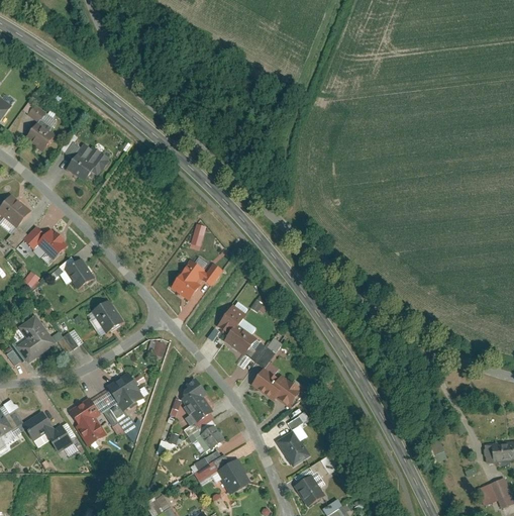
[(0,120),(11,105),(0,96),(0,120)]
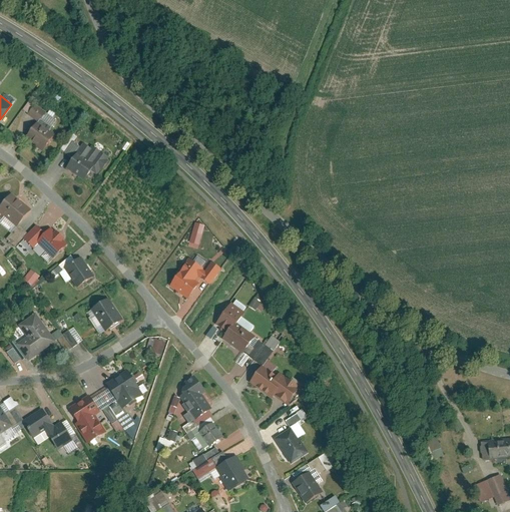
[(29,99),(22,109),(36,119),(24,136),(42,149),(54,133),(48,129),(55,119),(51,116),(55,111),(49,107),(45,112),(29,99)]
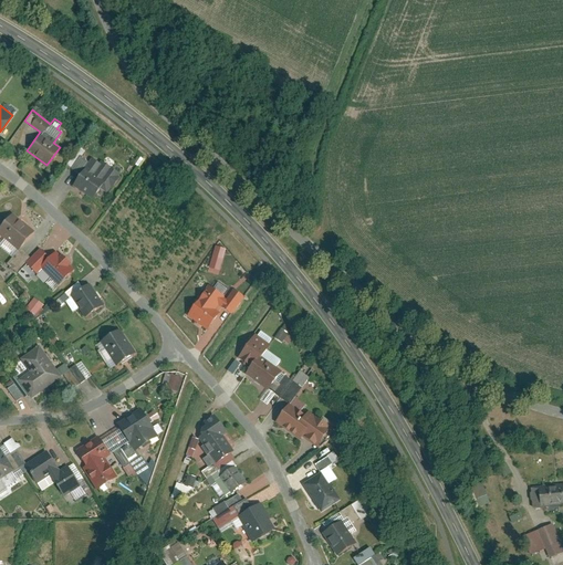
[(65,164),(81,174),(72,186),(92,199),(100,188),(107,192),(121,174),(100,158),(97,161),(91,157),(87,160),(79,155),(83,149),(77,146),(65,164)]
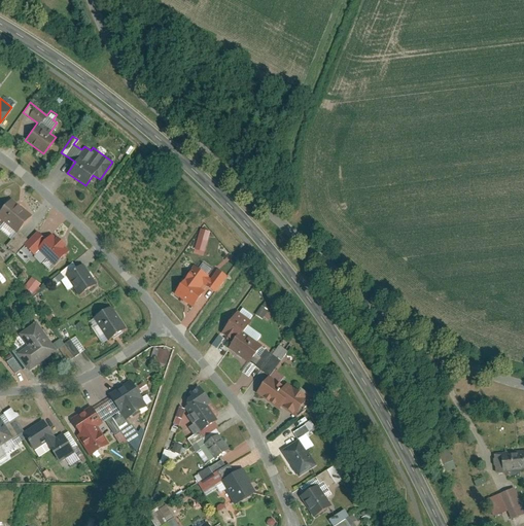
[(121,151),(128,154),(132,147),(127,144),(121,151)]
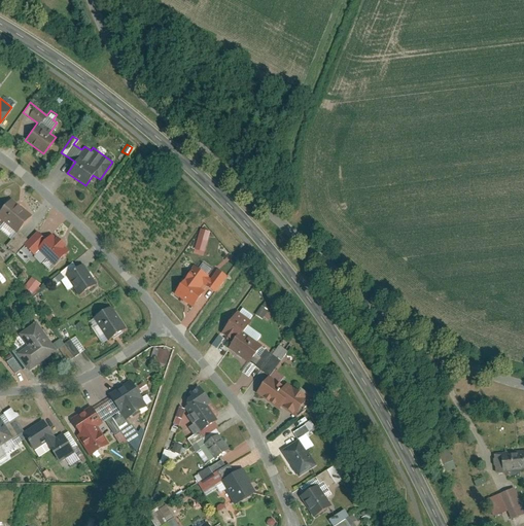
[(30,215),(10,200),(0,212),(0,218),(16,232),(30,215)]
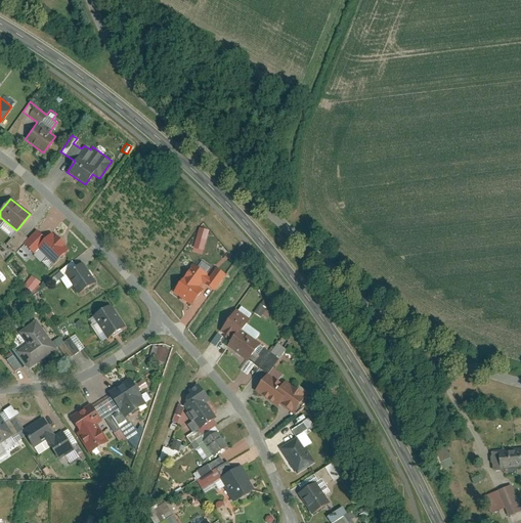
[(192,247),(202,249),(207,229),(198,226),(192,247)]
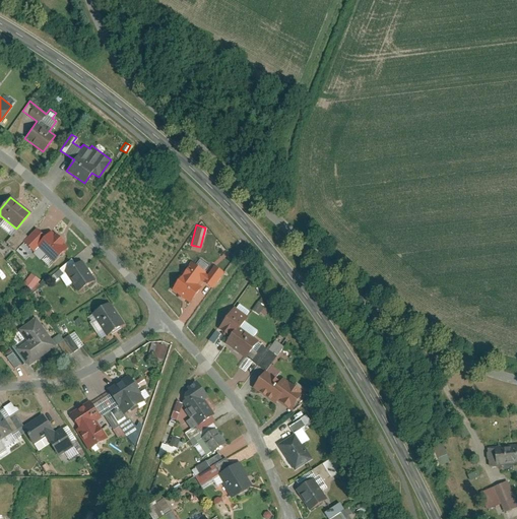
[(36,229),(22,241),(31,250),(37,245),(45,238),(36,229)]
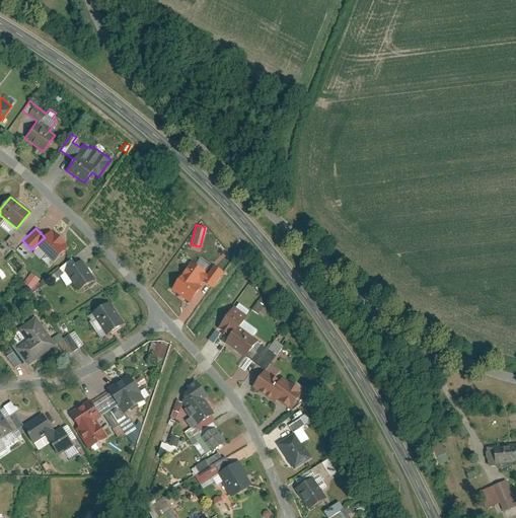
[(55,235),(51,231),(45,237),(37,244),(53,261),(67,247),(62,242),(64,241),(56,233),(55,235)]
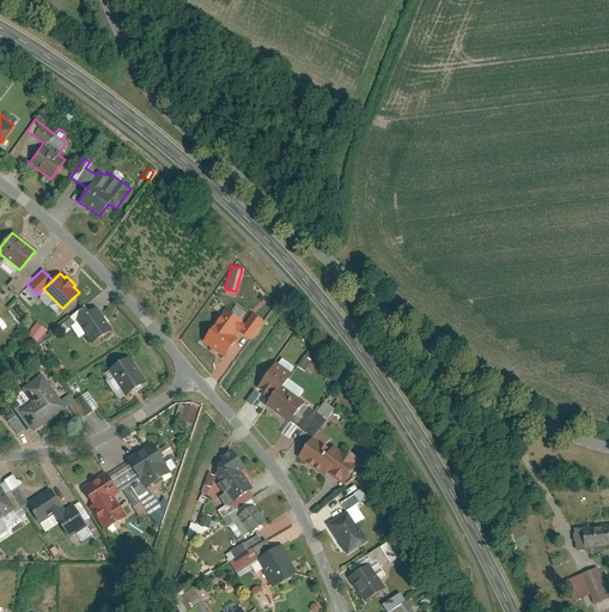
[(28,286),(18,295),(28,304),(36,296),(28,286)]
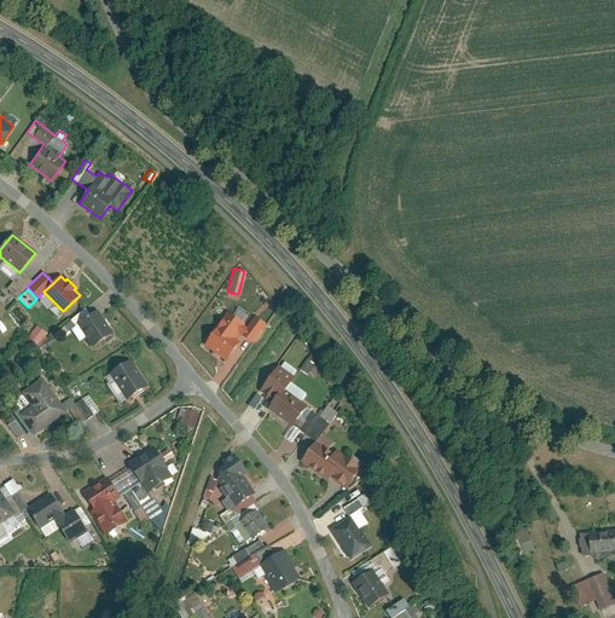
[(227,310),(203,344),(222,358),(241,334),(253,342),(266,323),(254,315),(247,324),(227,310)]
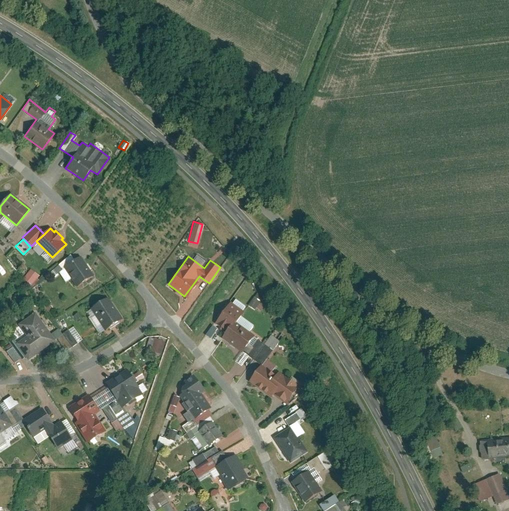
[(91,278),(77,257),(61,267),(75,288),(91,278)]
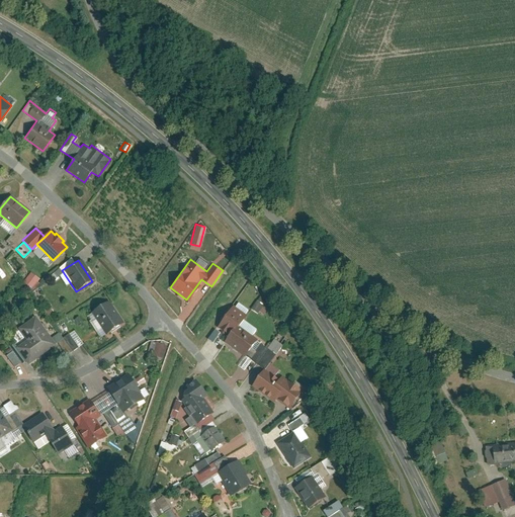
[(37,278),(29,272),(22,281),(30,288),(37,278)]
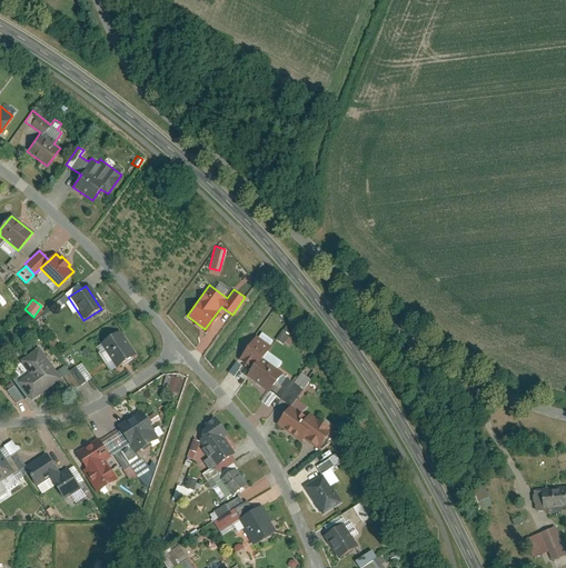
[(137,356),(119,330),(101,341),(119,367),(137,356)]
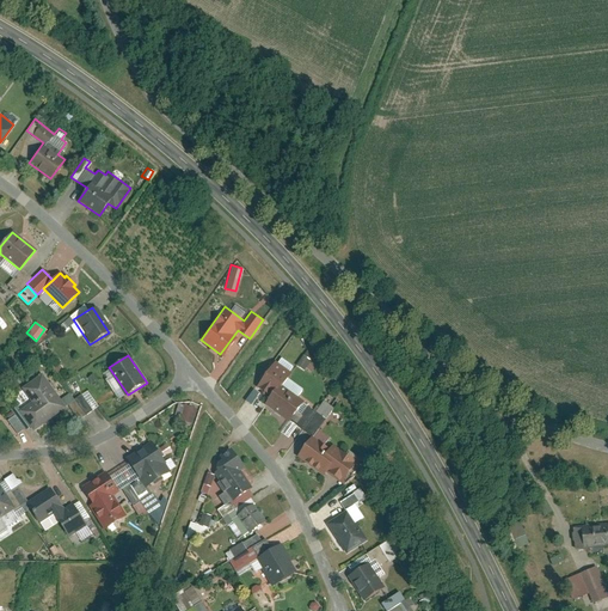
[(275,358),(256,384),(270,393),(264,402),(300,427),(313,408),(296,396),(302,386),(288,376),(292,371),(289,368),(293,364),(281,355),(277,360),(275,358)]
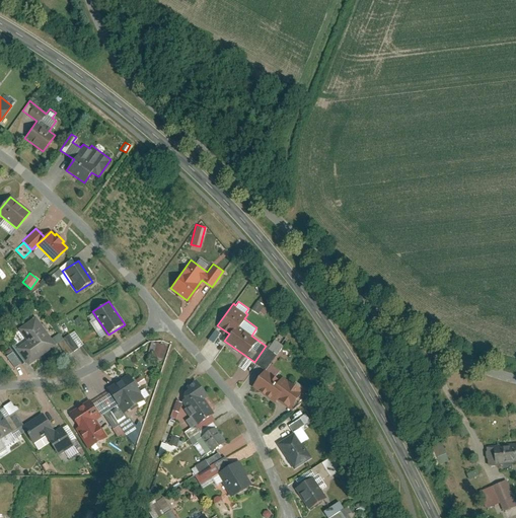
[(253,301),(249,309),(261,315),(265,307),(253,301)]
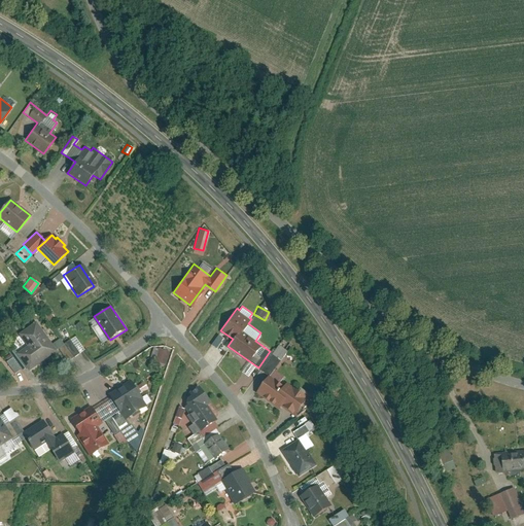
[(56,350),(36,320),(19,331),(27,343),(15,351),(28,370),(56,350)]
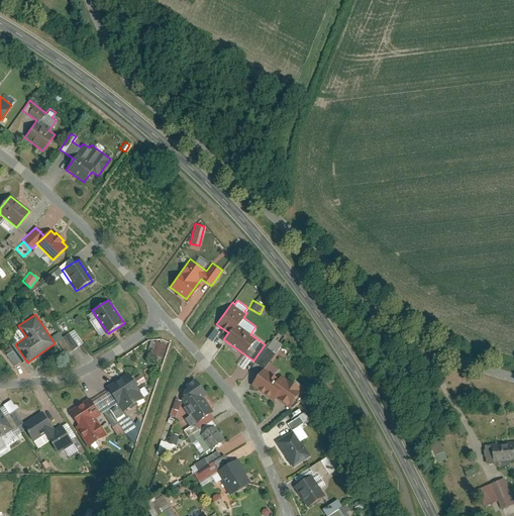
[(206,336),(211,339),(218,330),(213,326),(206,336)]
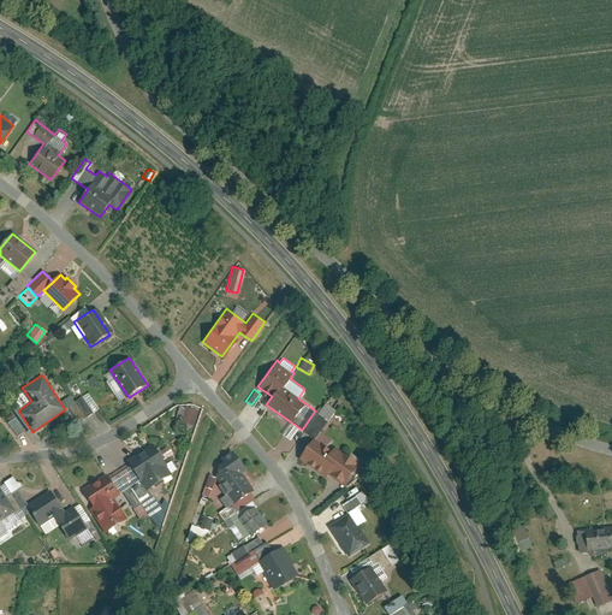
[(77,409),(73,412),(79,420),(96,408),(84,392),(71,401),(77,409)]
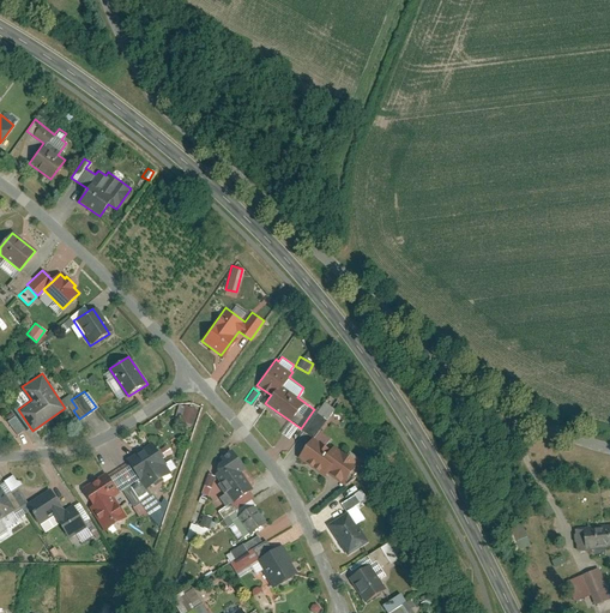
[(324,400),(303,428),(313,436),(297,457),(324,475),(327,472),(343,482),(357,461),(333,444),(331,448),(324,443),(328,434),(319,428),(334,407),(324,400)]
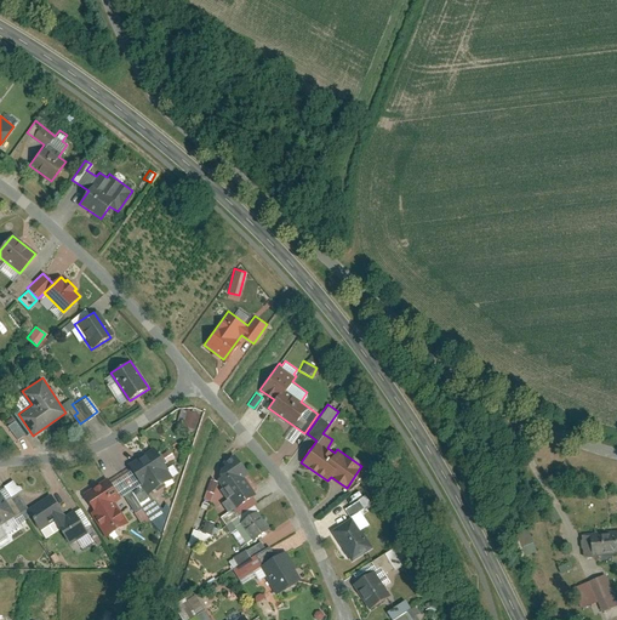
[(199,411),(187,409),(183,424),(196,426),(199,411)]
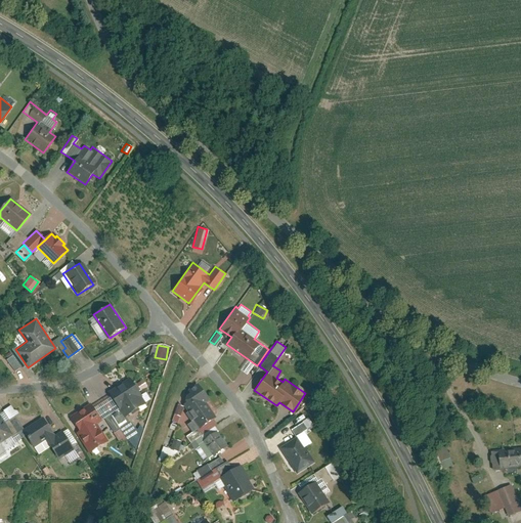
[(244,361),(237,371),(244,375),(250,365),(244,361)]
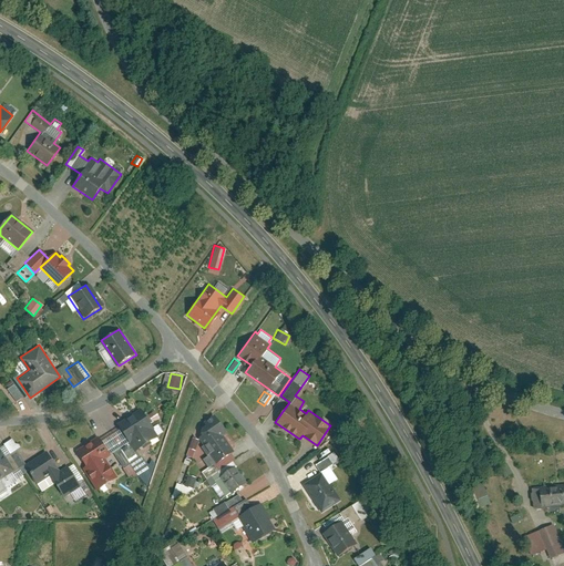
[(141,408),(118,422),(130,440),(135,450),(159,434),(141,408)]
